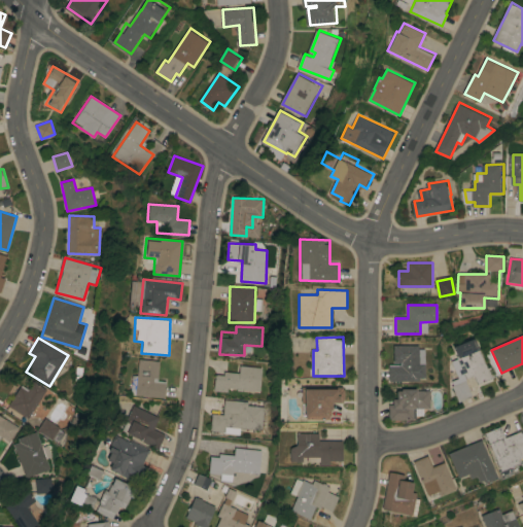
[(454,348),(459,358),(452,361),(459,378),(451,382),(459,402),(473,396),(466,381),(467,379),(475,376),(478,384),(491,378),(475,339),(454,348)]
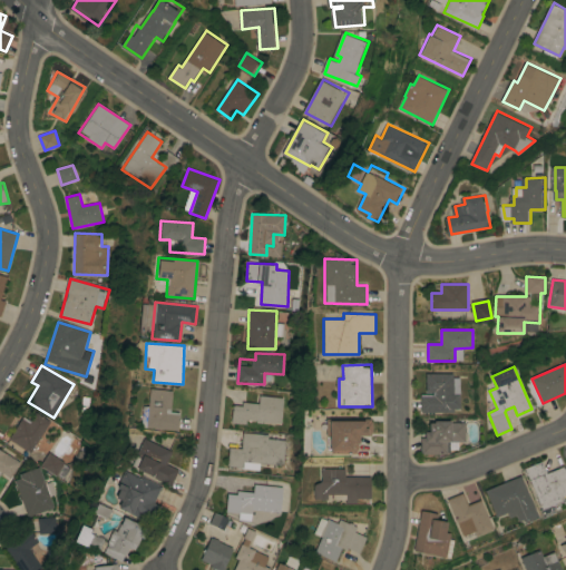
[(427,374),(427,392),(435,392),(435,395),(421,395),(421,413),(454,413),(454,410),(460,410),(460,395),(454,395),(454,374),(427,374)]
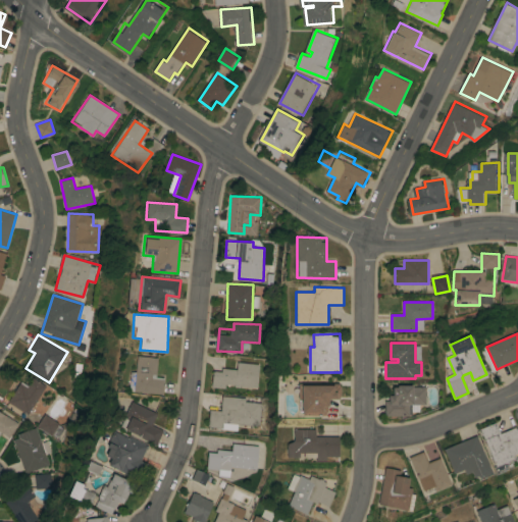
[(158,357),(136,356),(134,392),(163,394),(164,377),(157,377),(158,357)]
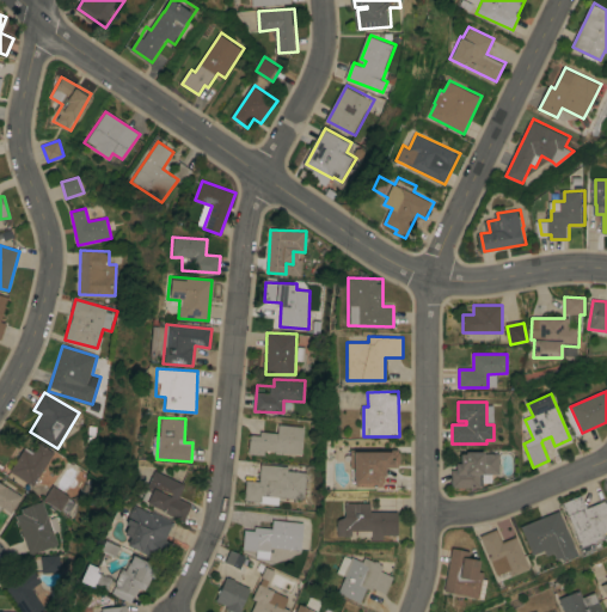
[(247,453),(264,456),(265,451),(301,456),(306,427),(279,423),(277,435),(251,432),(247,453)]
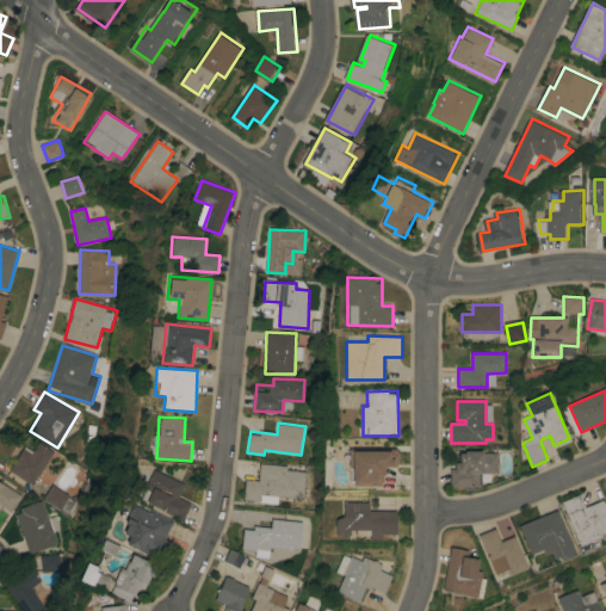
[(11,471),(35,485),(54,451),(39,443),(33,454),(24,448),(11,471)]
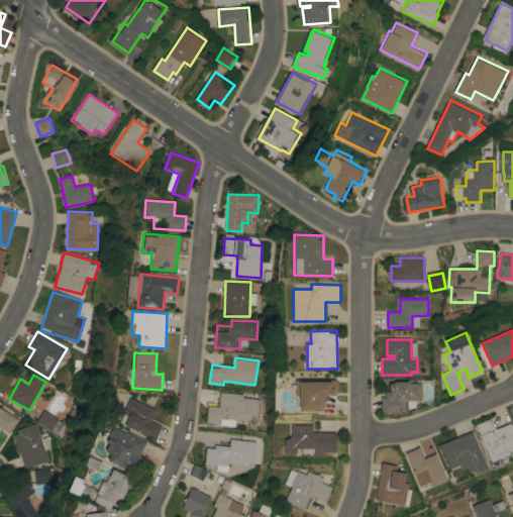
[(298,382),(299,411),(325,411),(325,395),(337,395),(337,381),(298,382)]
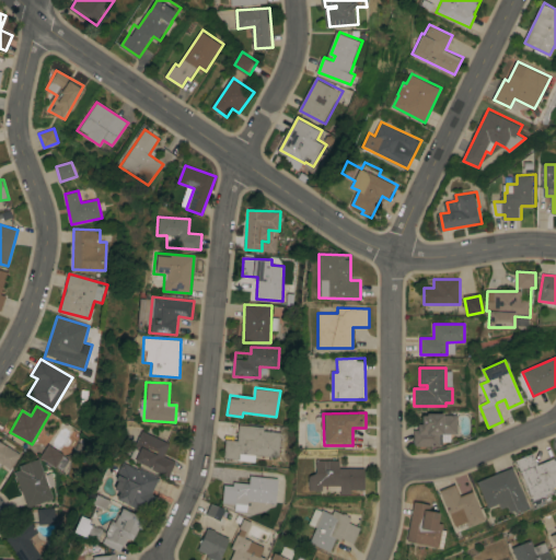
[(421,416),(423,424),(418,424),(418,430),(414,430),(414,446),(440,446),(440,445),(443,444),(442,434),(458,434),(458,415),(443,415),(443,412),(427,413),(427,416),(421,416)]
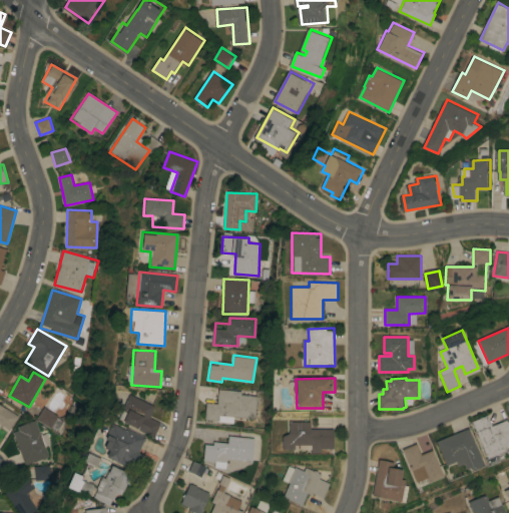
[(257,418),(258,396),(242,395),(242,391),(218,390),(217,404),(206,403),(205,421),(233,422),(233,417),(257,418)]
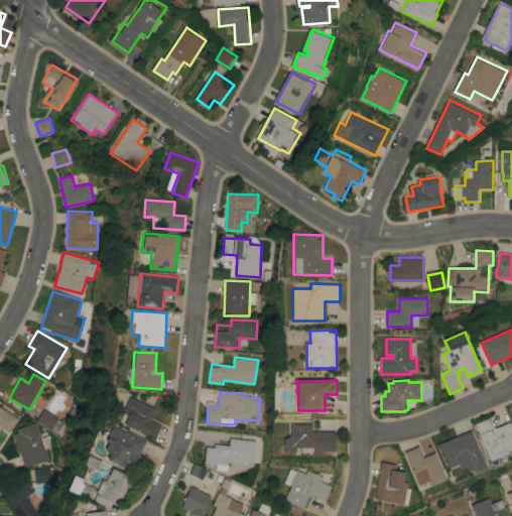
[(156,406),(129,398),(120,426),(156,437),(160,424),(151,421),(156,406)]
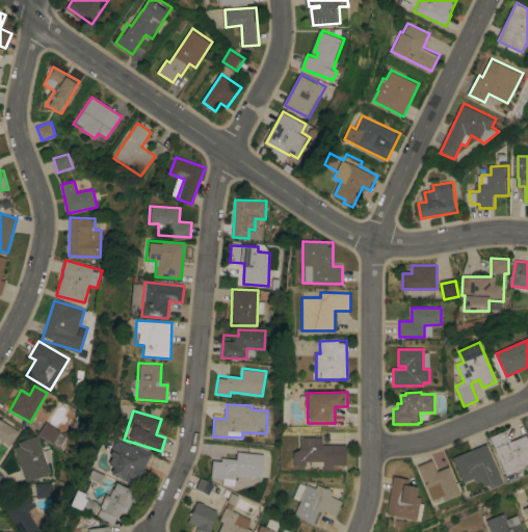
[(0,442),(1,442),(10,447),(20,430),(0,419),(0,442)]
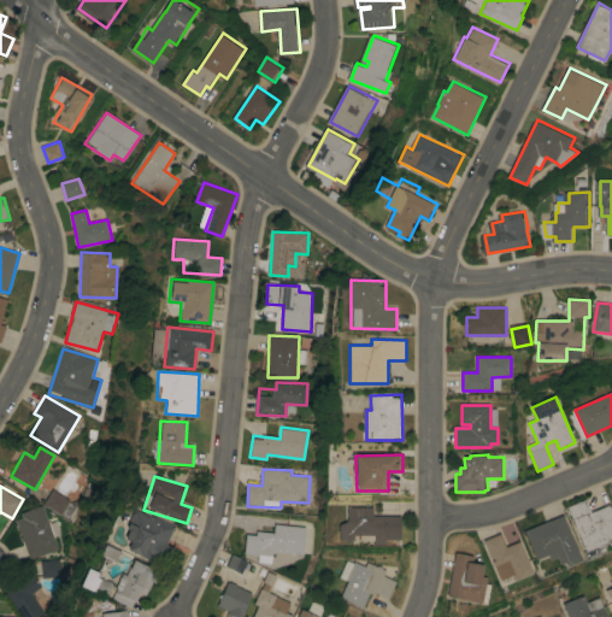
[(71,501),(56,489),(45,503),(60,515),(71,501)]
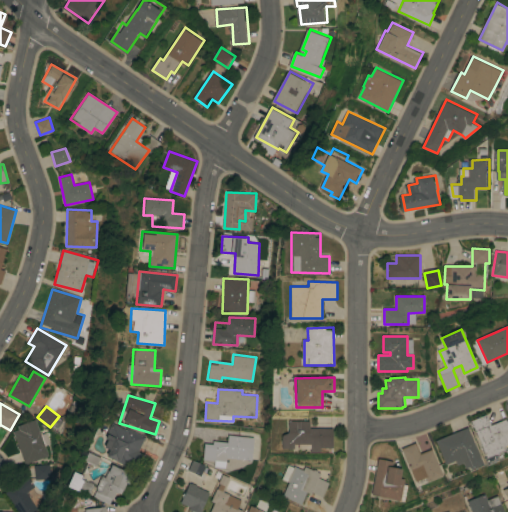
[(472,421),(487,457),(484,458),(487,465),(499,460),(496,453),(504,450),(503,447),(507,445),(507,423),(506,420),(491,426),(487,414),(472,421)]
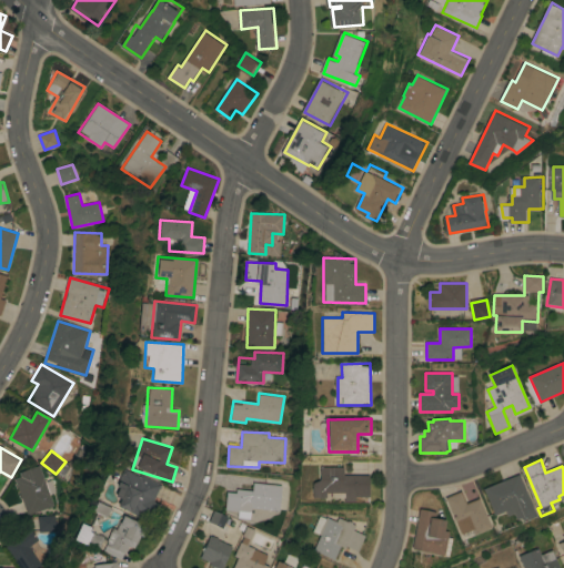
[(54,506),(41,466),(14,475),(28,515),(54,506)]
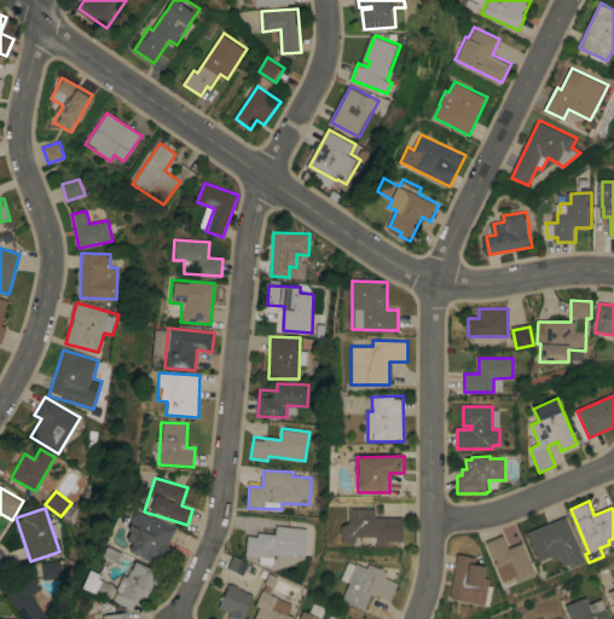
[(403,518),(376,518),(376,508),(349,508),(348,524),(341,524),(341,543),(355,543),(355,537),(376,537),(376,547),(387,547),(387,542),(403,542),(403,518)]
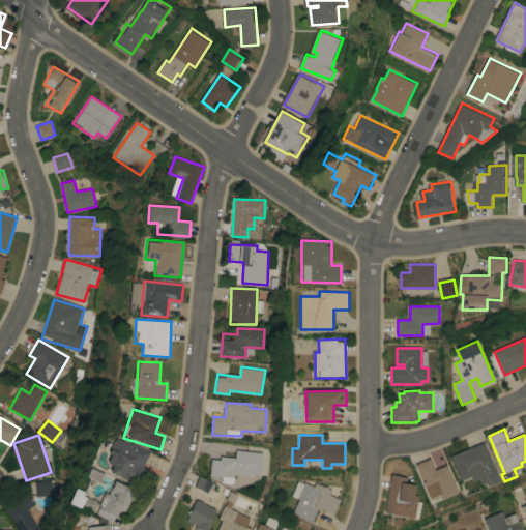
[(109,473),(141,482),(150,450),(114,439),(107,464),(111,465),(109,473)]
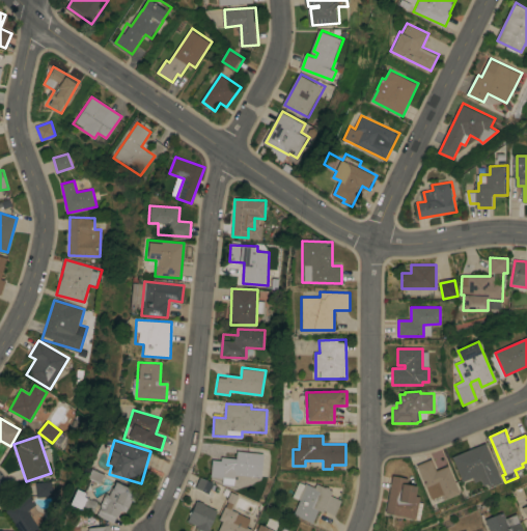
[(451,457),(462,482),(472,478),(474,482),(480,480),(482,485),(488,483),(489,486),(501,481),(486,444),(451,457)]
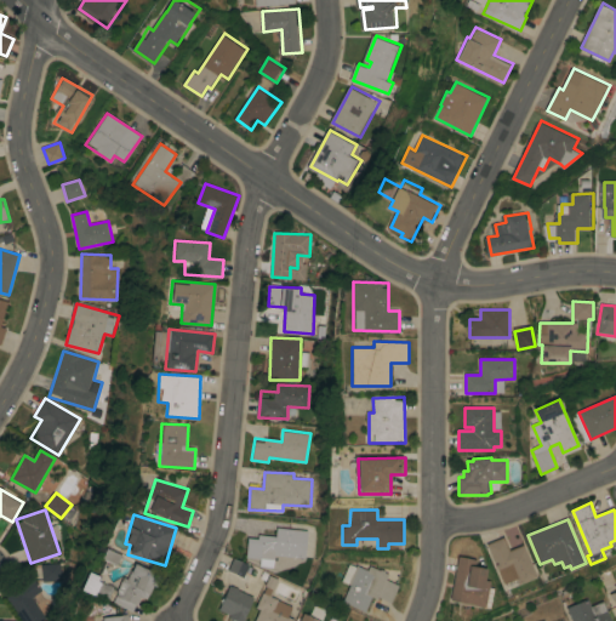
[(309,530),(278,528),(277,537),(249,535),(246,558),(261,559),(261,565),(274,567),(275,556),(306,558),(309,530)]
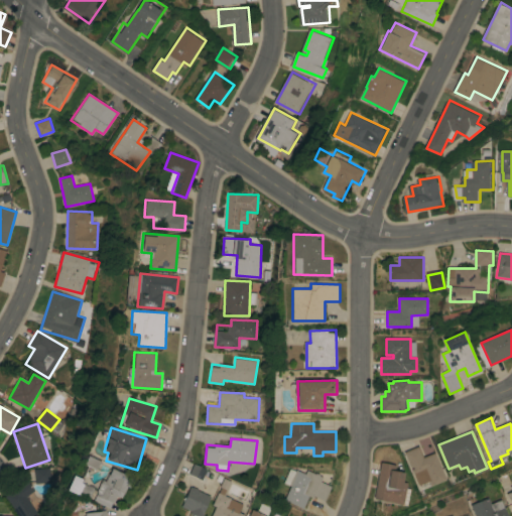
[(405,453),(413,475),(425,470),(430,485),(445,480),(435,453),(423,458),(419,446),(405,453)]
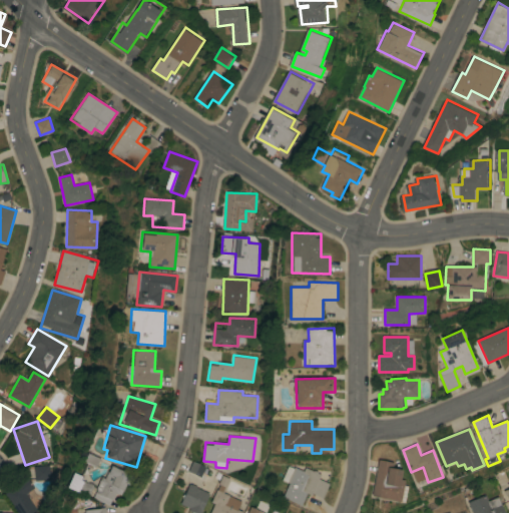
[(379,459),(372,496),(402,502),(406,481),(401,480),(403,470),(390,467),(391,462),(379,459)]
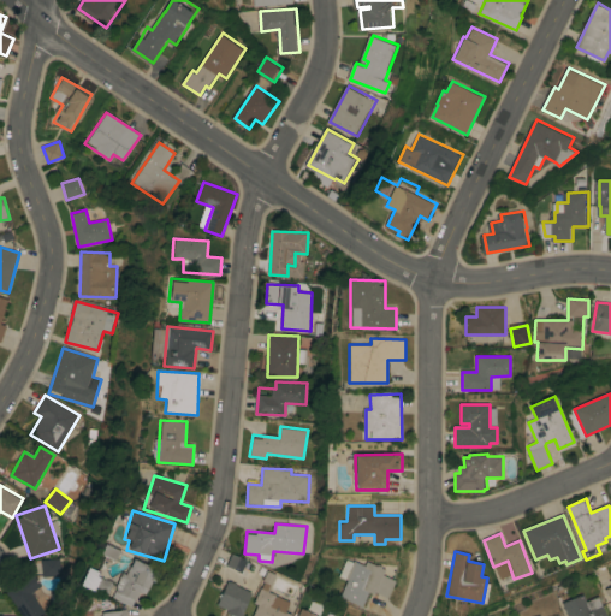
[(42,560),(43,576),(63,575),(61,558),(42,560)]
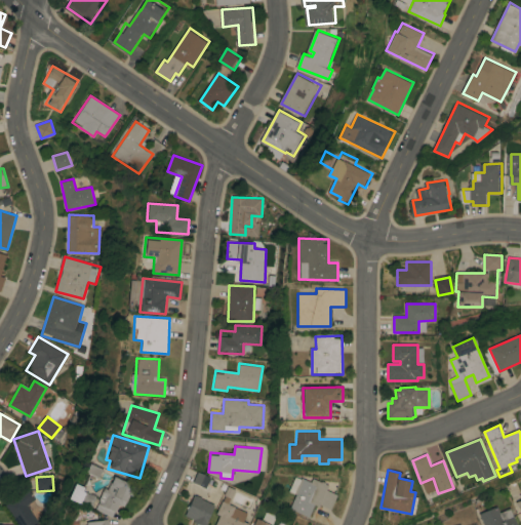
[(338,494),(327,489),(329,484),(313,478),(311,482),(296,476),(290,491),(296,493),(290,509),(310,517),(316,503),(331,510),(338,494)]
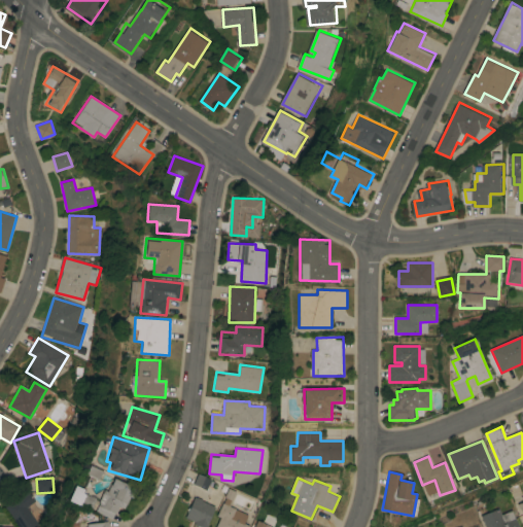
[(114,519),(118,506),(125,508),(133,486),(112,479),(107,494),(102,492),(95,512),(114,519)]
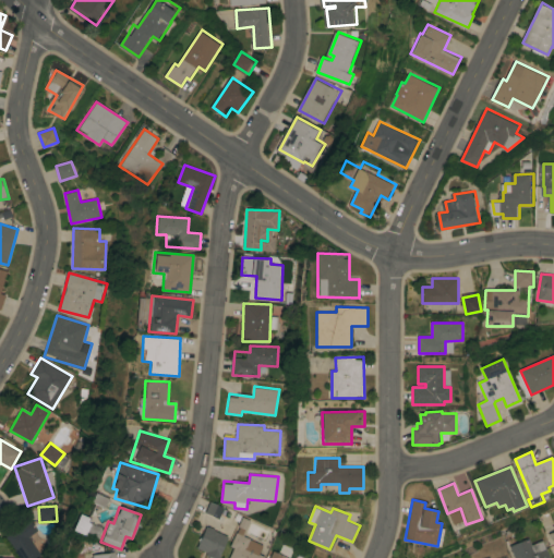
[(73,529),(96,540),(103,526),(79,516),(73,529)]
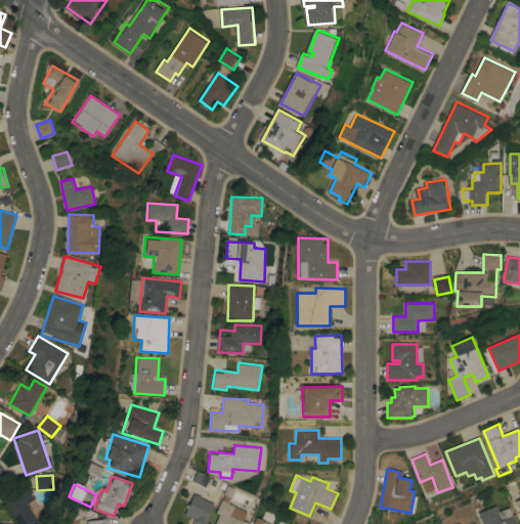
[(206,523),(215,504),(193,494),(184,516),(202,523),(206,523)]
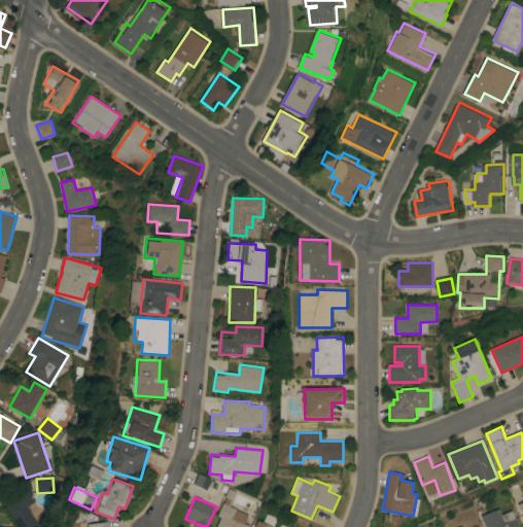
[(249,526),(250,526),(245,524),(249,514),(223,504),(214,526),(249,526)]
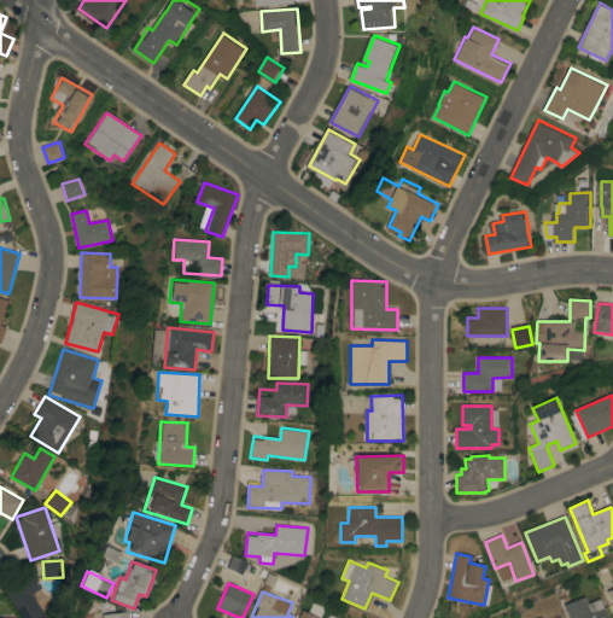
[(565,606),(570,617),(608,617),(605,608),(593,613),(585,598),(565,606)]
